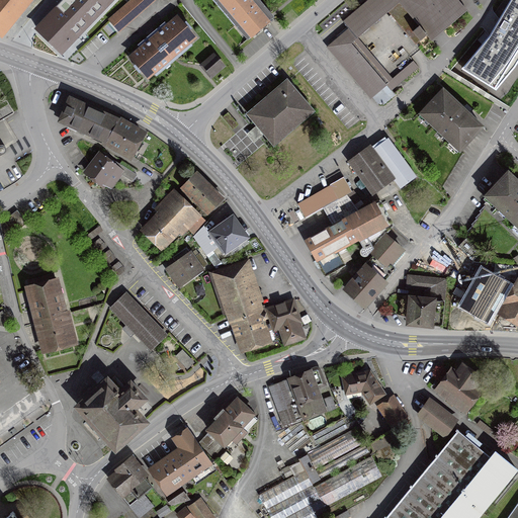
[(0,0),(0,35),(30,0),(0,0)]
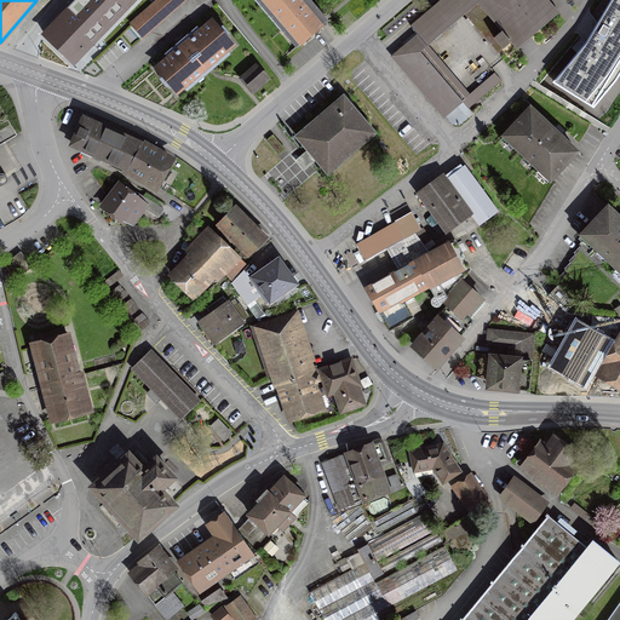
[(75,0),(42,34),(74,64),(136,0),(75,0)]
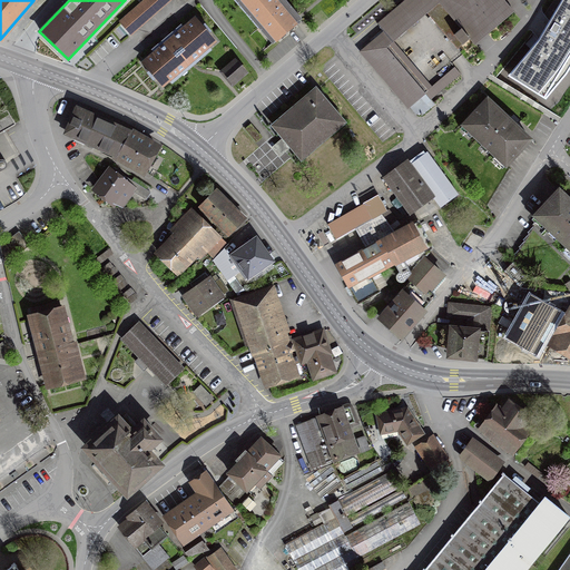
[(168,0),(144,0),(141,2),(120,21),(131,32),(168,0)]
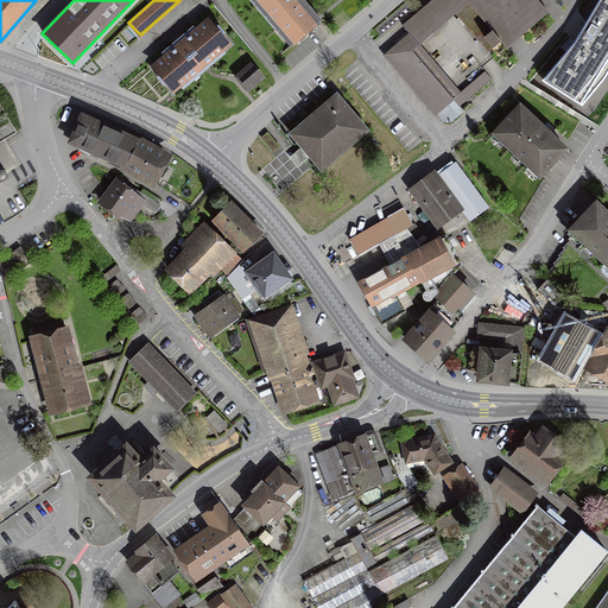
[(253,0),(291,44),(314,25),(291,0),(253,0)]
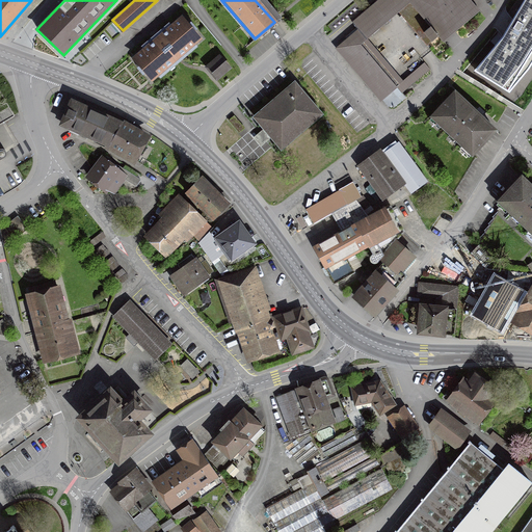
[(375,0),(344,26),(351,35),(335,49),(377,101),(395,86),(357,41),(406,0),(439,40),(477,8),(469,0),(375,0)]
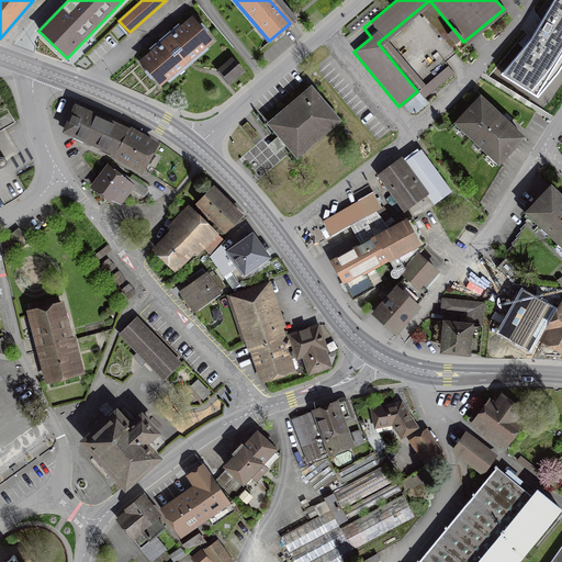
[(561,0),(557,0),(541,23),(503,72),(540,94),(560,74),(561,69),(561,0)]
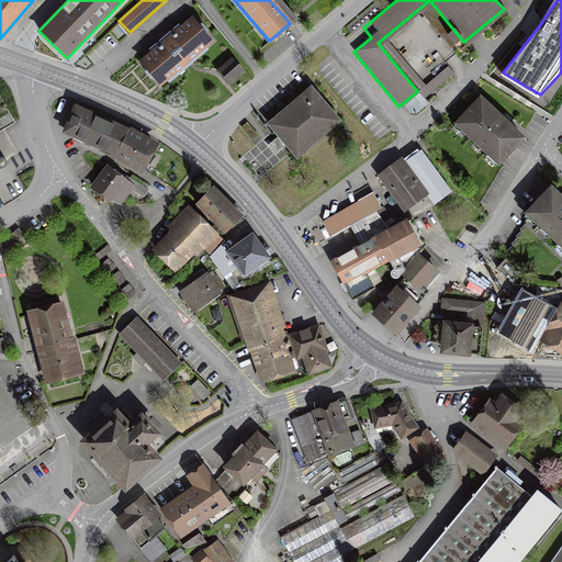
[(161,82),(211,41),(192,20),(143,62),(161,82)]
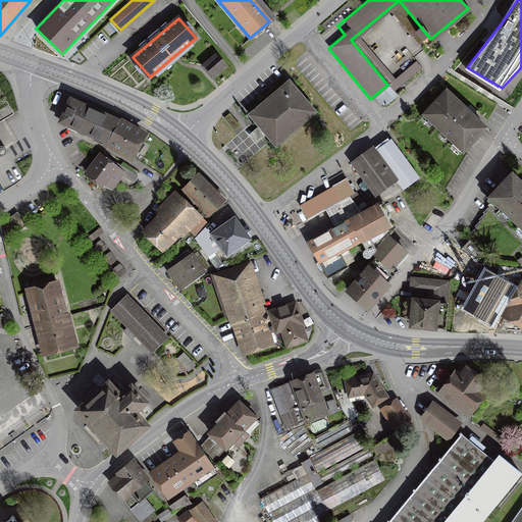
[(217,56),(208,64),(215,72),(224,64),(217,56)]
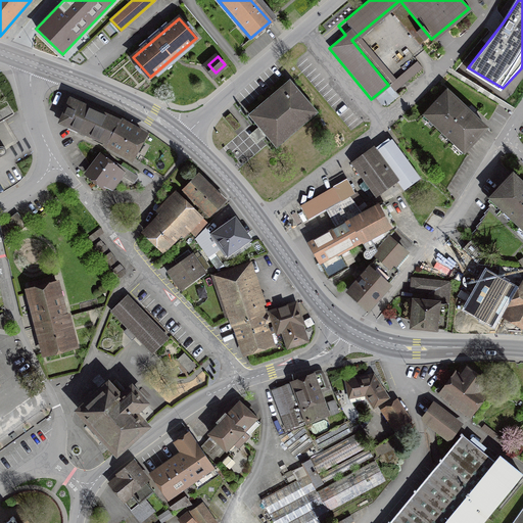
[(290,82),(250,115),(277,146),(317,112),(290,82)]
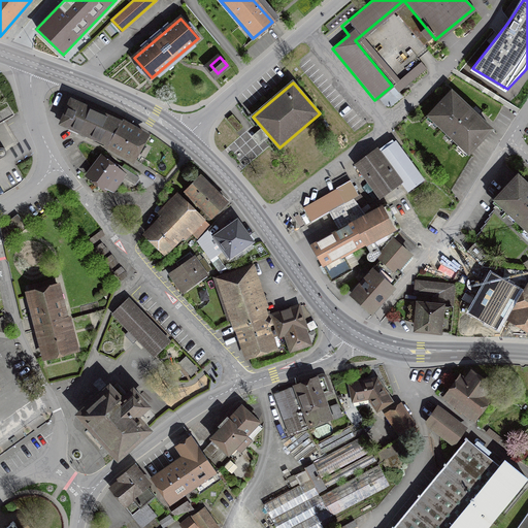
[(429,118),(462,146),(456,152),(458,154),(453,158),(454,160),(449,165),(450,167),(444,172),(446,173),(440,178),(451,190),(457,185),(455,183),(461,177),(460,175),(465,170),(464,169),(469,164),(467,162),(472,158),(468,154),(491,130),(451,94),(429,118)]
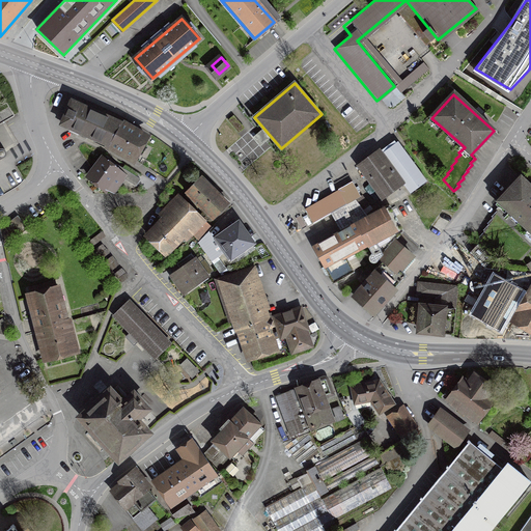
[(74,104),(61,129),(135,164),(147,139),(74,104)]
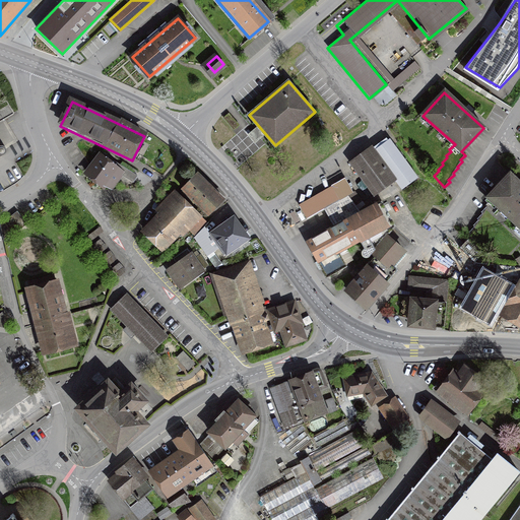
[(228,115),(222,119),(233,131),(238,127),(228,115)]
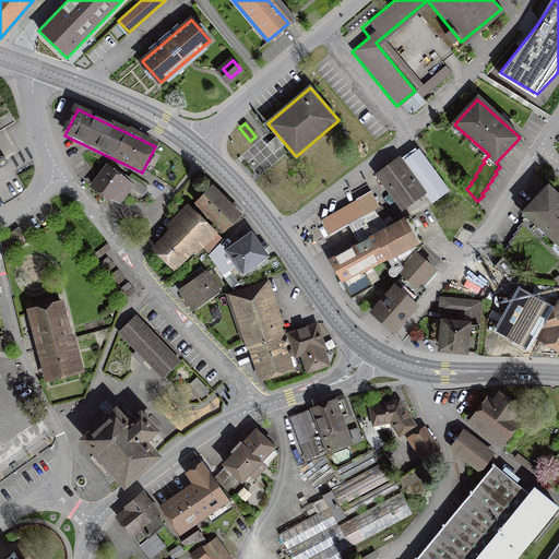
[(401,207),(424,192),(429,200),(445,189),(417,150),(404,158),(379,176),(401,207)]
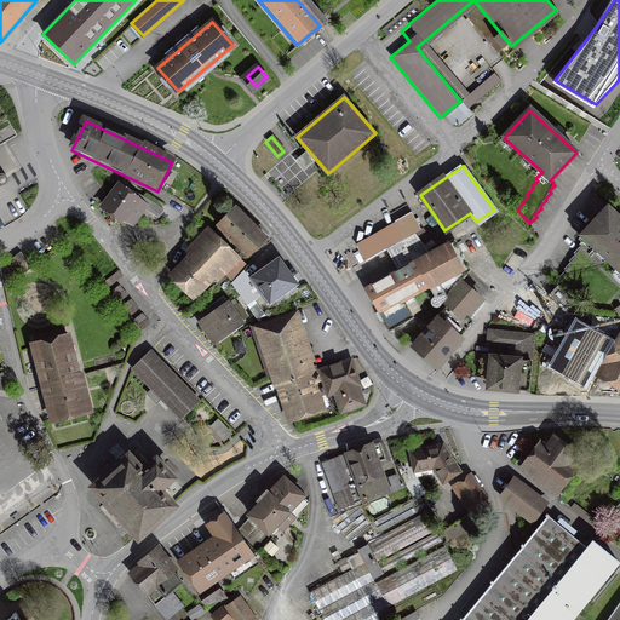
[(121,182),(103,208),(130,228),(143,208),(158,218),(164,211),(121,182)]
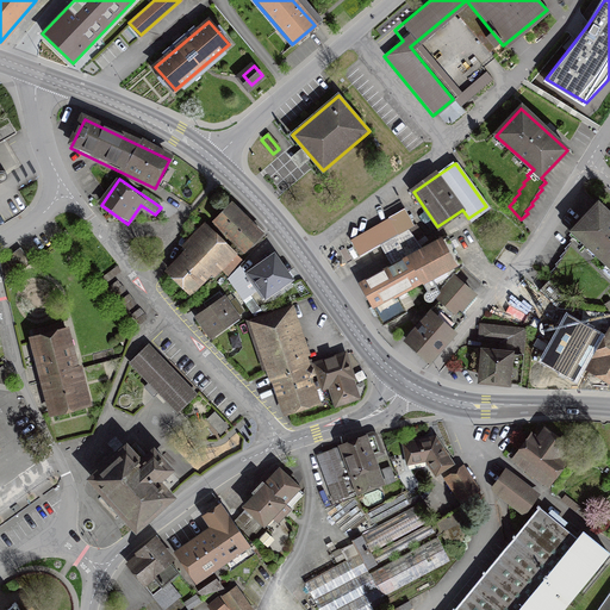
[(609,215),(597,204),(572,230),(576,234),(570,241),(571,242),(565,248),(567,250),(560,256),(562,259),(555,263),(558,266),(551,272),(564,285),(570,278),(568,277),(576,271),(573,268),(579,262),(578,261),(584,255),(583,253),(589,247),(609,266),(609,215)]
